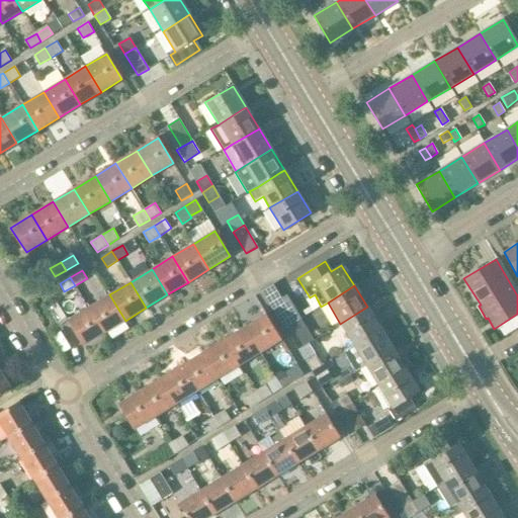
[(109,294),(88,308),(104,333),(125,321),(109,294)]
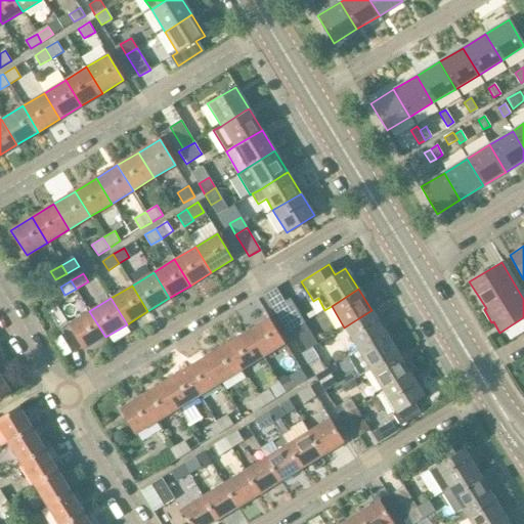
[(280,308),(295,331),(305,323),(292,301),(280,308)]
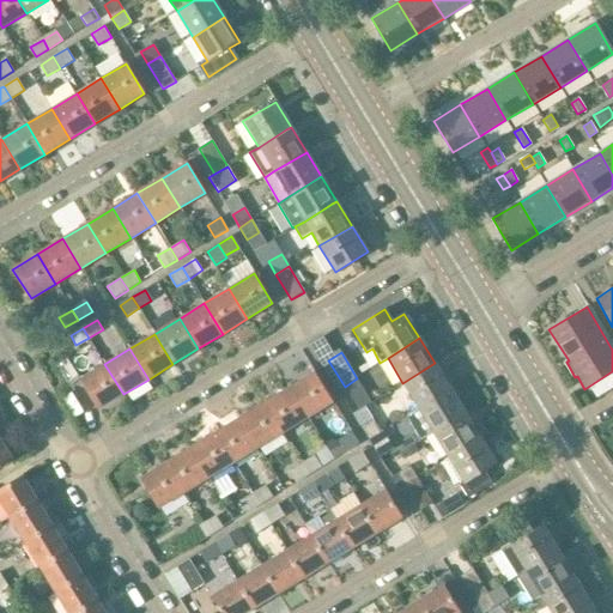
[(70,386),(79,380),(67,358),(56,365),(70,386)]
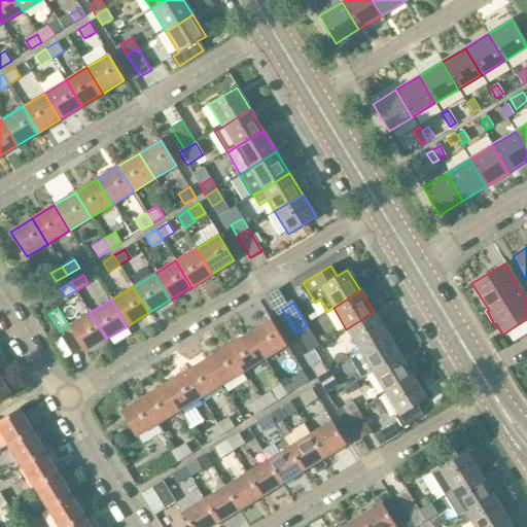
[(374,312),(346,329),(359,351),(387,334),(374,312)]
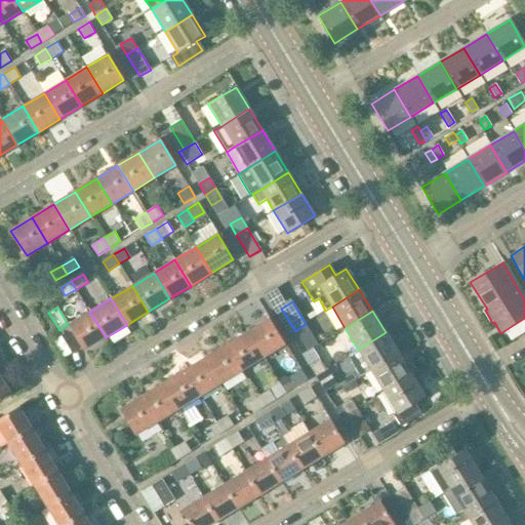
[(89,312),(68,325),(84,351),(106,337),(89,312)]
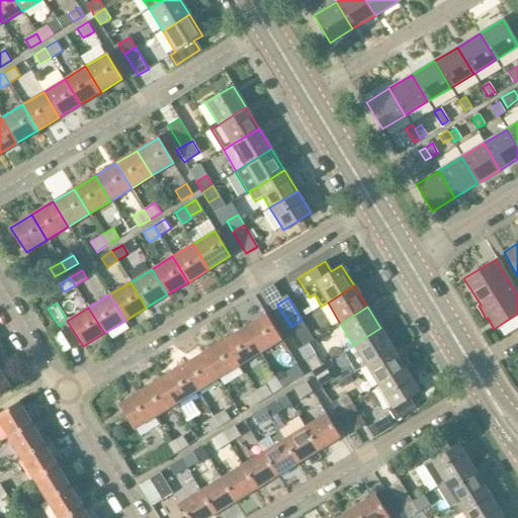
[(266,315),(245,328),(260,353),(281,340),(266,315)]
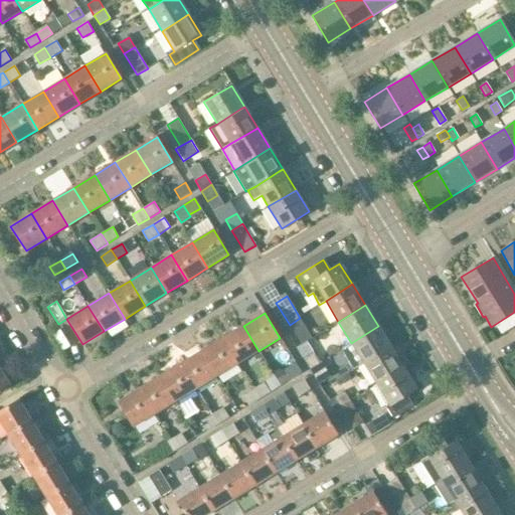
[(300,318),(290,325),(302,345),(312,338),(306,327),(300,318)]
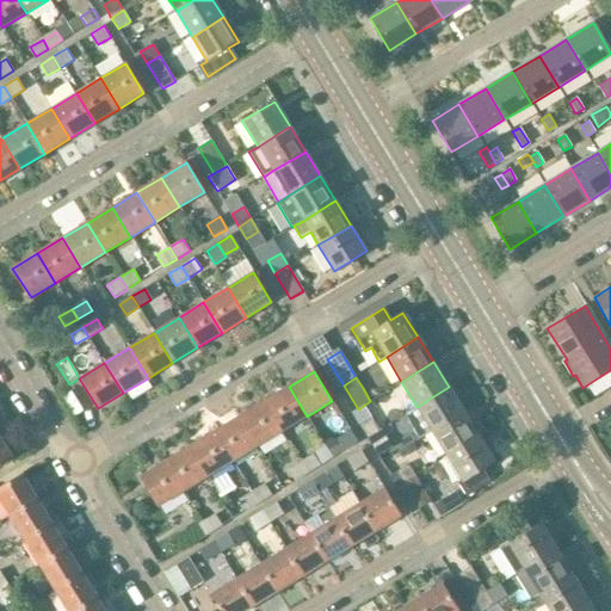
[(289,387),(264,401),(282,431),(307,417),(289,387)]
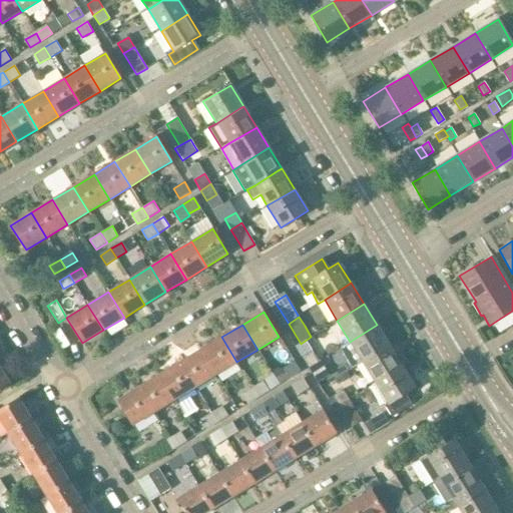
[(389,346),(377,325),(350,342),(341,348),(354,368),(363,362),(389,346)]
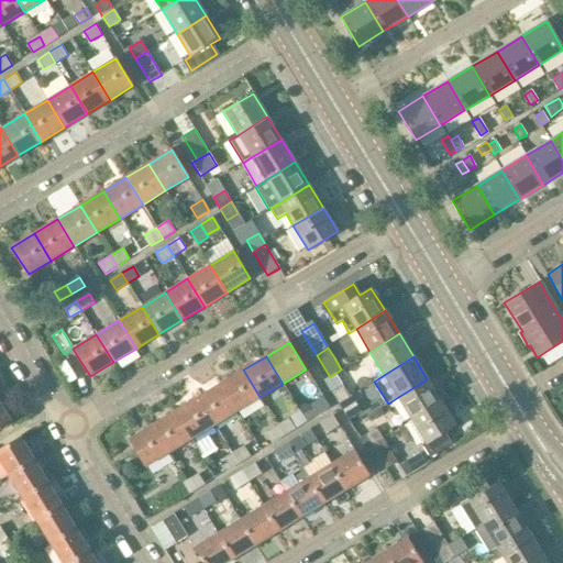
[(243,370),(220,384),(238,411),(260,397),(243,370)]
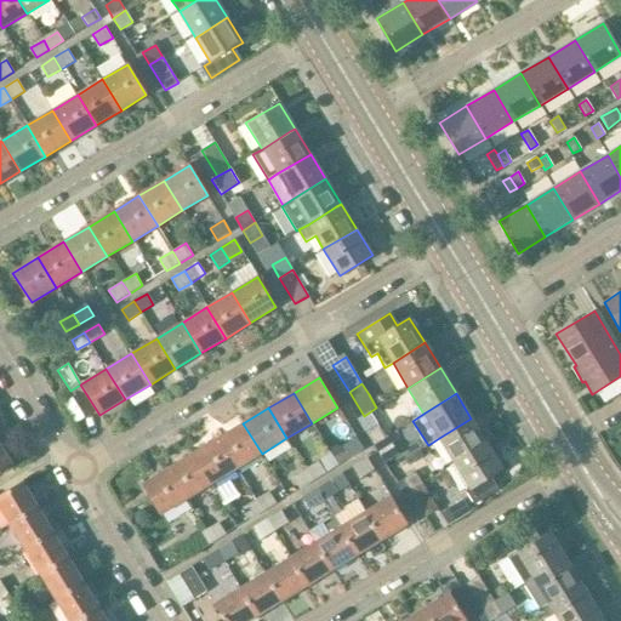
[(439,438),(454,463),(486,444),(471,419),(439,438)]
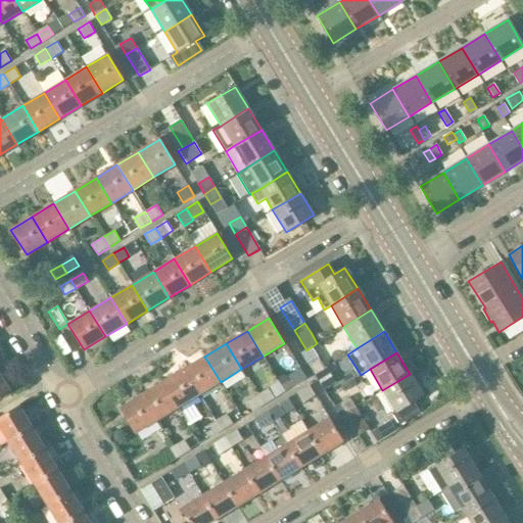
[(204,357),(184,370),(199,395),(221,382),(204,357)]
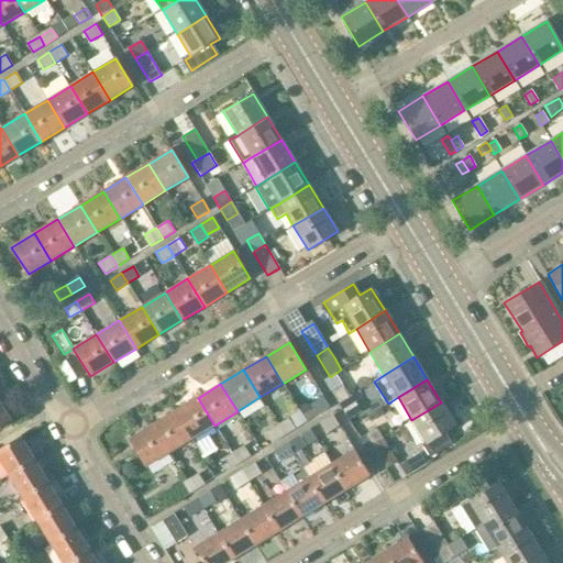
[(331,393),(339,404),(350,397),(342,385),(331,393)]
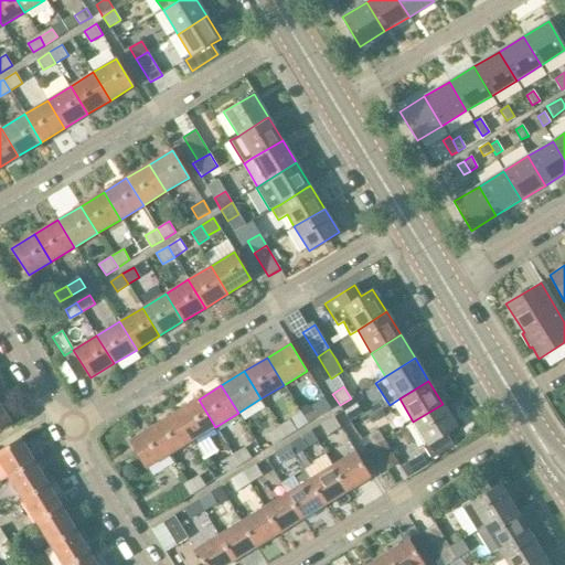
[(351,398),(340,405),(350,420),(363,412),(353,396),(351,398)]
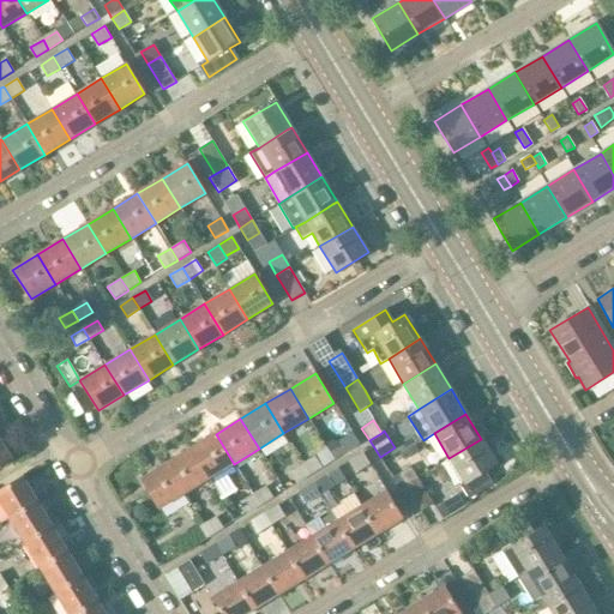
[(338,441),(345,452),(359,444),(353,433),(338,441)]
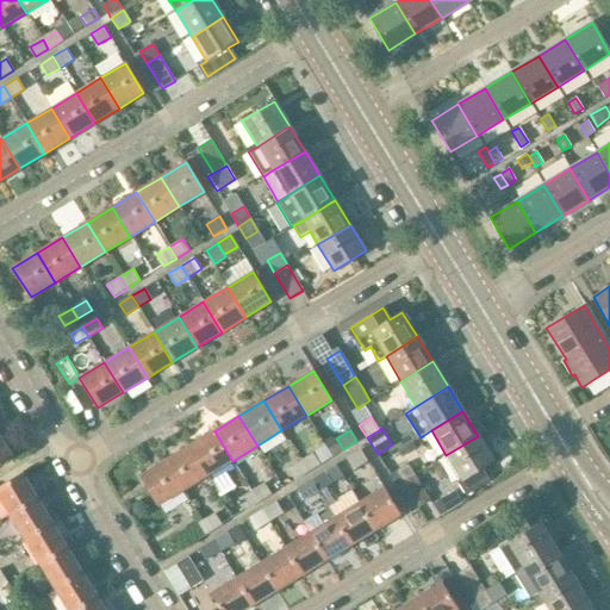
[(215,431),(190,447),(207,475),(232,461),(215,431)]
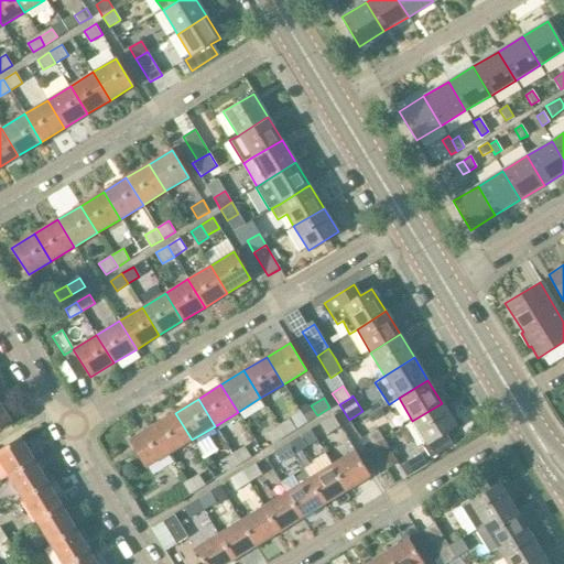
[(0,402),(0,429),(12,422),(0,402)]
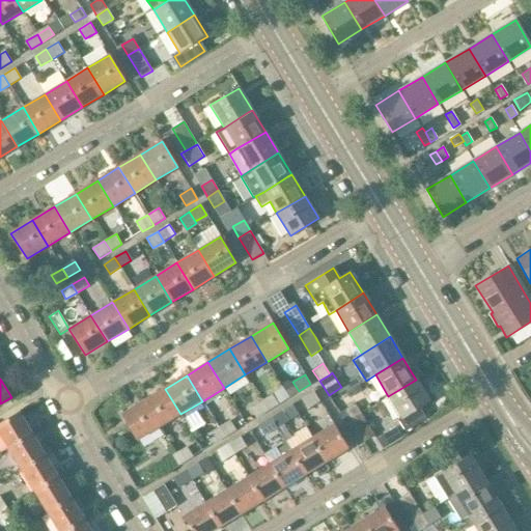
[(416,380),(388,396),(401,418),(398,420),(406,431),(425,418),(419,408),(429,401),(416,380)]
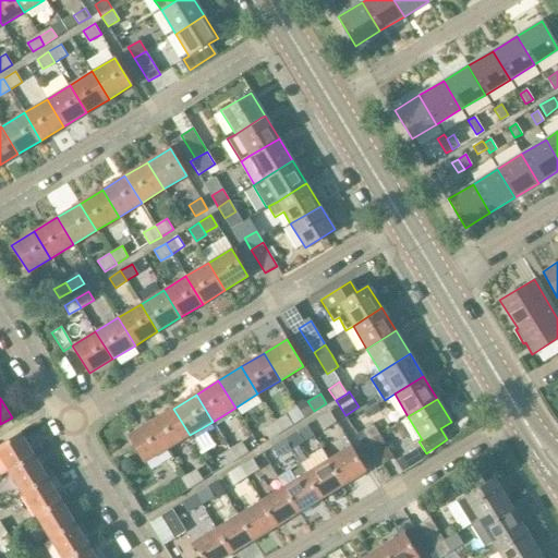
[(377,404),(365,412),(368,417),(380,410),(377,404)]
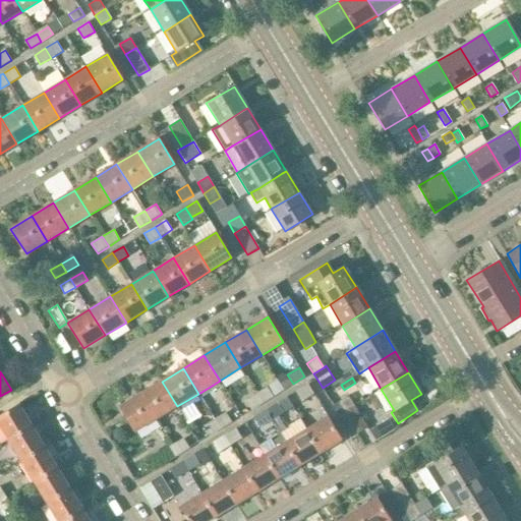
[(162,382),(140,394),(157,419),(177,406),(162,382)]
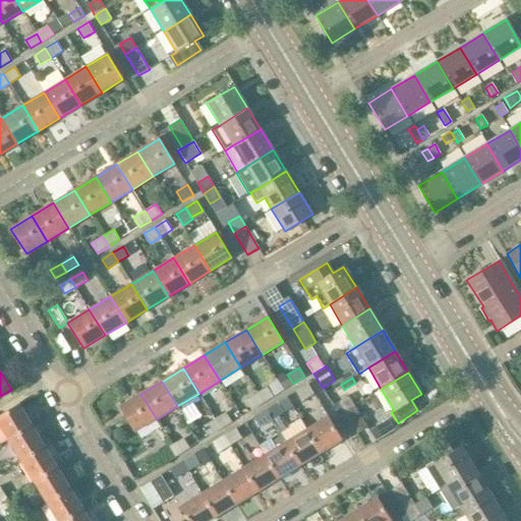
[(296,393),(301,402),(313,394),(308,385),(296,393)]
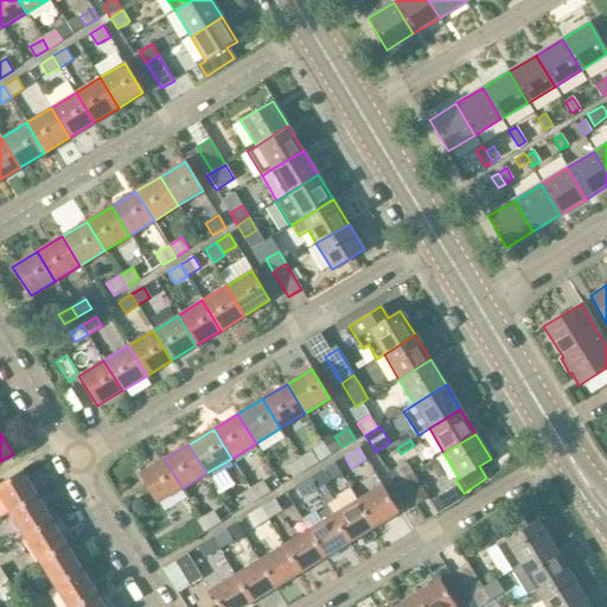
[(312,449),(299,458),(306,470),(319,461),(312,449)]
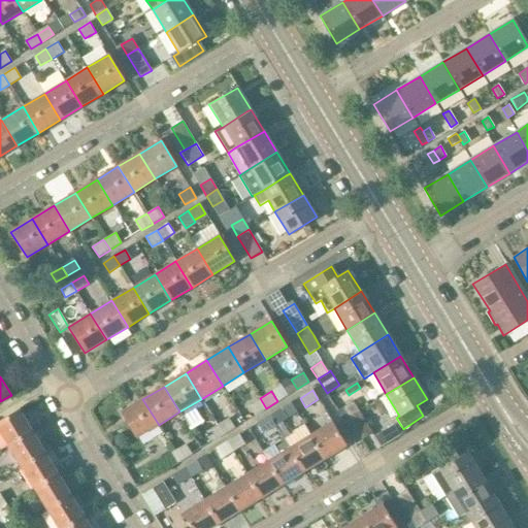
[(266,408),(260,398),(249,405),(255,415),(266,408)]
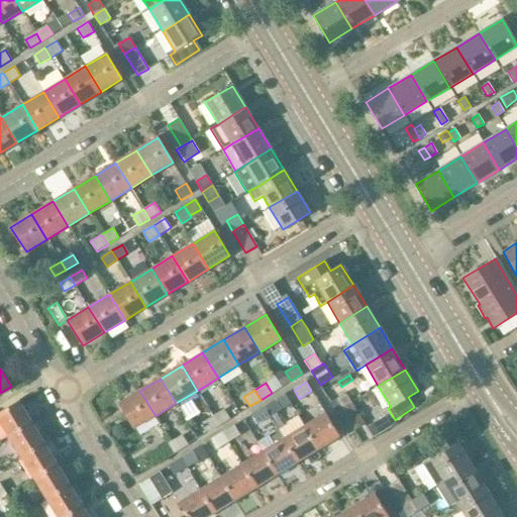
[(156,416),(139,391),(119,404),(134,429),(156,416)]
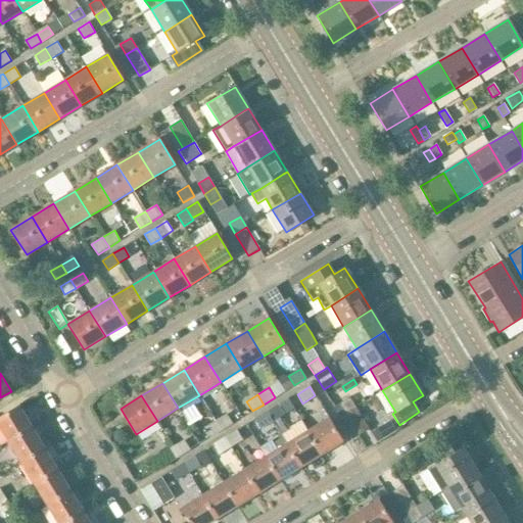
[(339,403),(345,414),(355,408),(349,397),(339,403)]
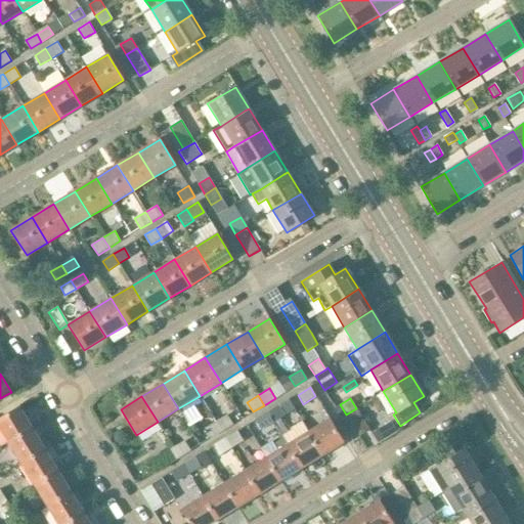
[(279,405),(267,413),(273,423),(285,415),(279,405)]
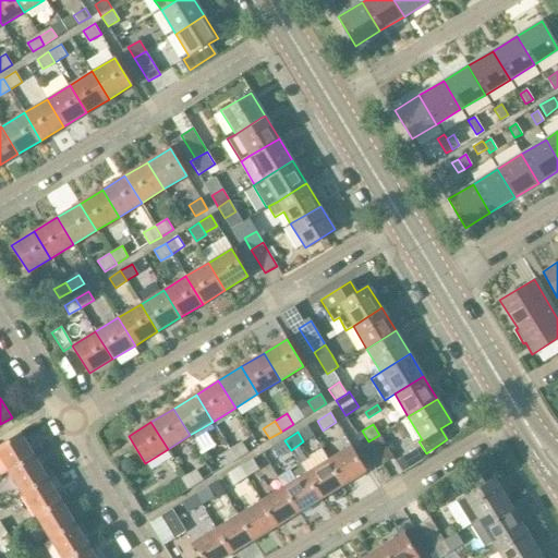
[(0,445),(0,452),(10,470),(35,455),(21,433),(0,445)]
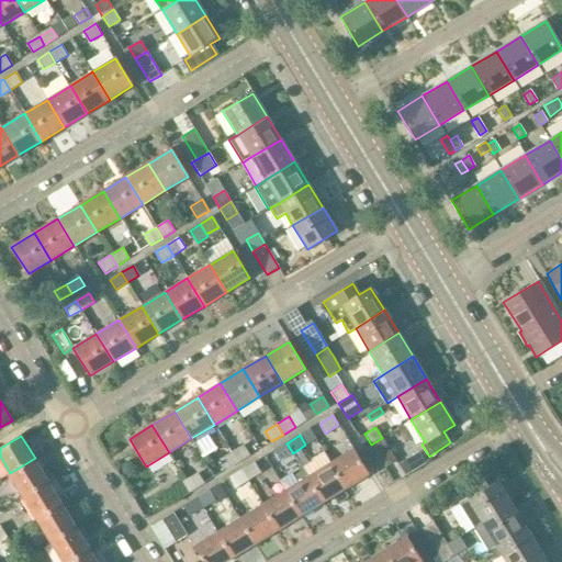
[(382,438),(371,445),(385,468),(396,461),(382,438)]
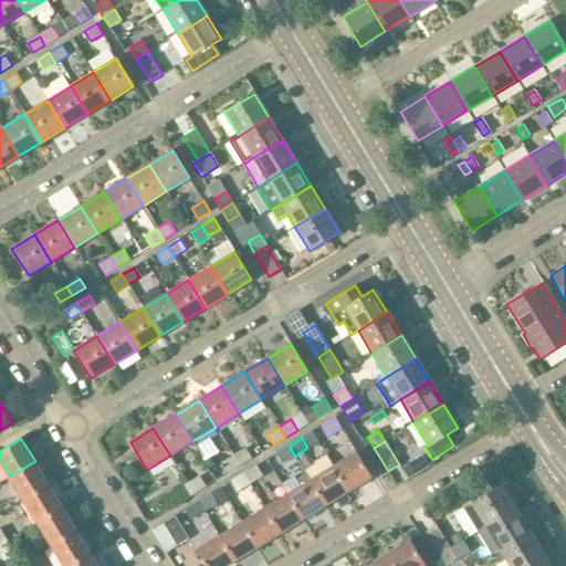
[(295,457),(289,447),(276,454),(282,464),(295,457)]
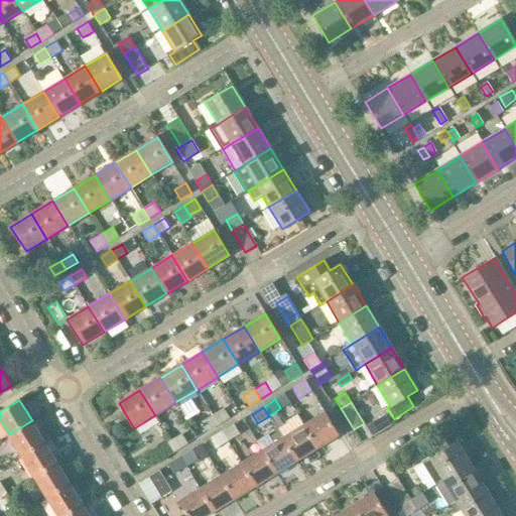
[(224,408),(212,415),(218,424),(229,418),(224,408)]
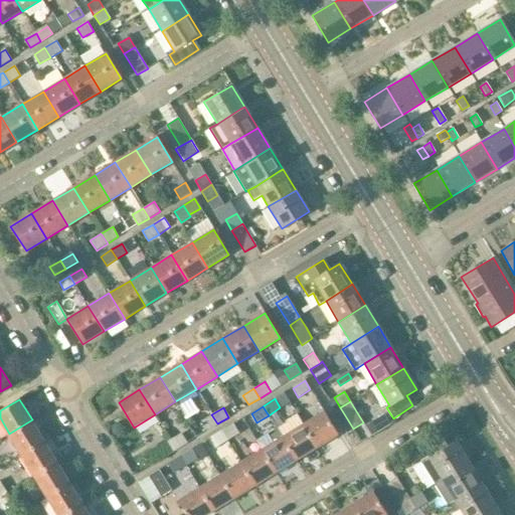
[(324,412),(303,424),(317,448),(338,436),(324,412)]
